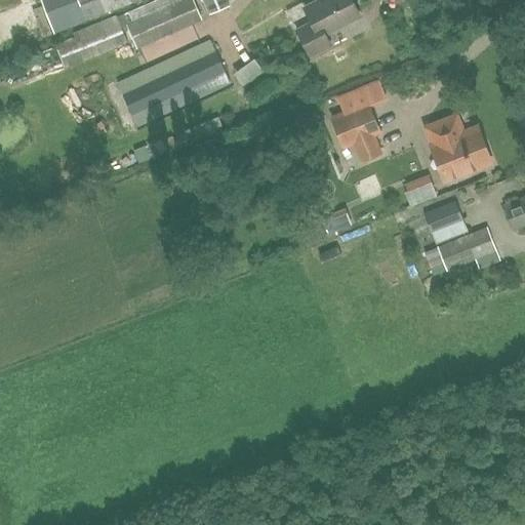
[(131,4),(129,0),(40,0),(53,35),(131,4)]
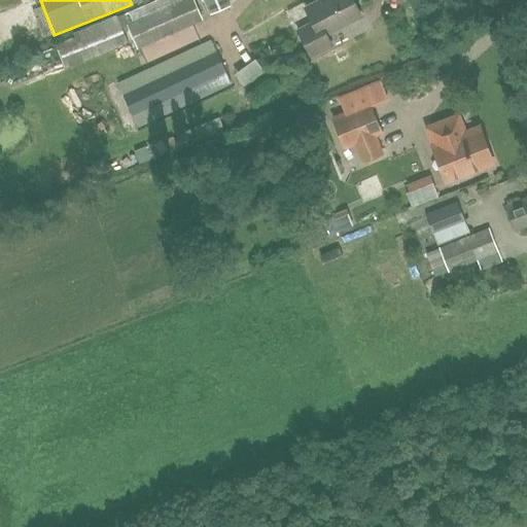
[(157,0),(117,16),(114,15),(74,32),(75,37),(56,44),(65,68),(128,44),(121,28),(128,26),(137,47),(201,20),(192,0),(157,0)]
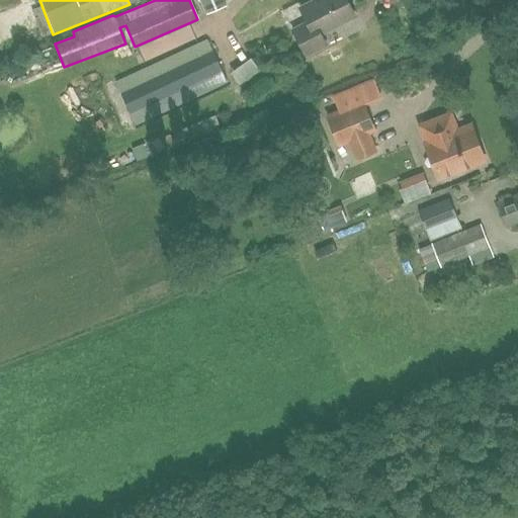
[(200,0),(206,13),(226,6),(223,0),(200,0)]
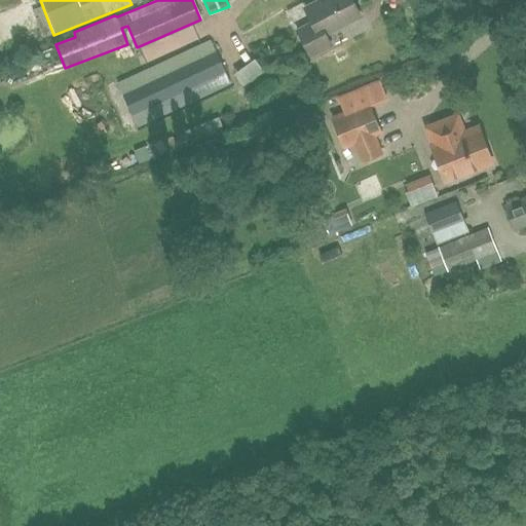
[(310,57),(331,45),(325,34),(359,16),(350,0),(320,0),(305,8),(312,22),(297,30),(310,57)]
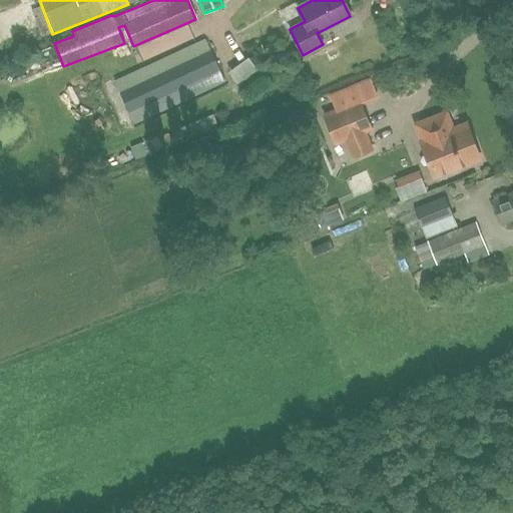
[(209,51),(204,38),(114,80),(120,93),(119,93),(128,111),(134,123),(224,83),(218,69),(210,51),(209,51)]
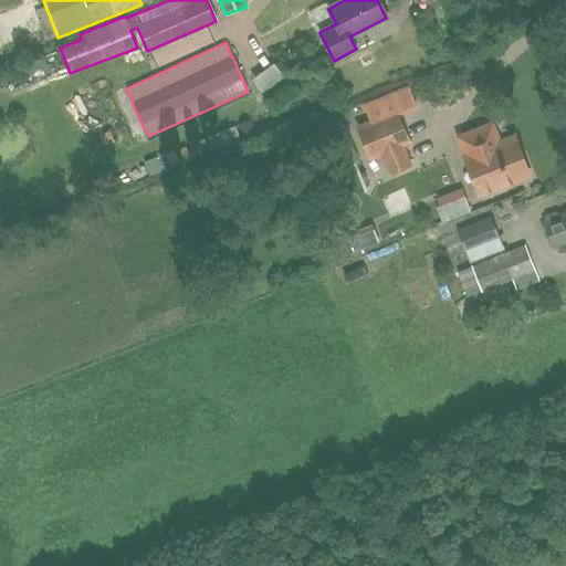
[(410,165),(402,146),(409,143),(396,111),(357,127),(369,158),(380,154),(389,174),(410,165)]
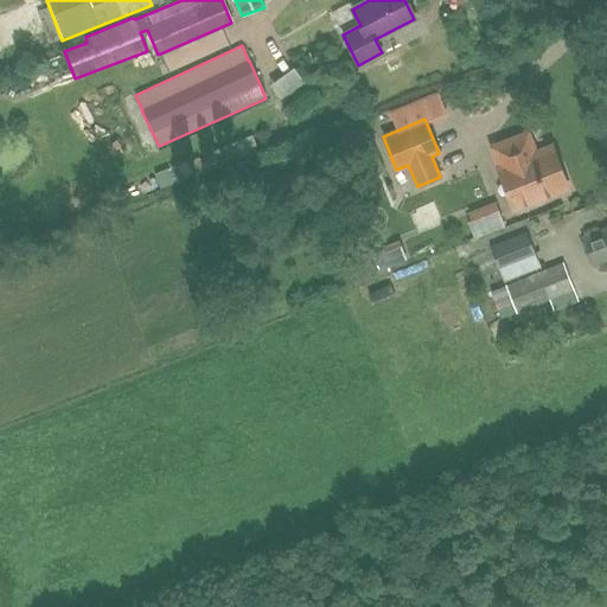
[(198,157),(154,173),(160,189),(205,171),(205,173),(219,168),(218,166),(257,151),(251,135),(211,151),(213,155),(200,160),(198,157)]
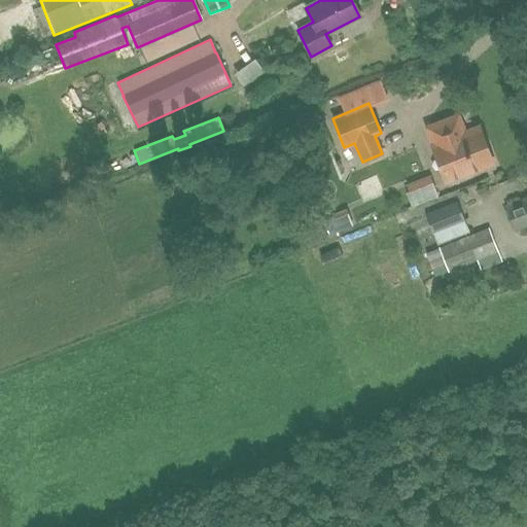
[(464,131),(460,120),(428,133),(433,144),(431,145),(447,182),(493,164),(478,126),(464,131)]
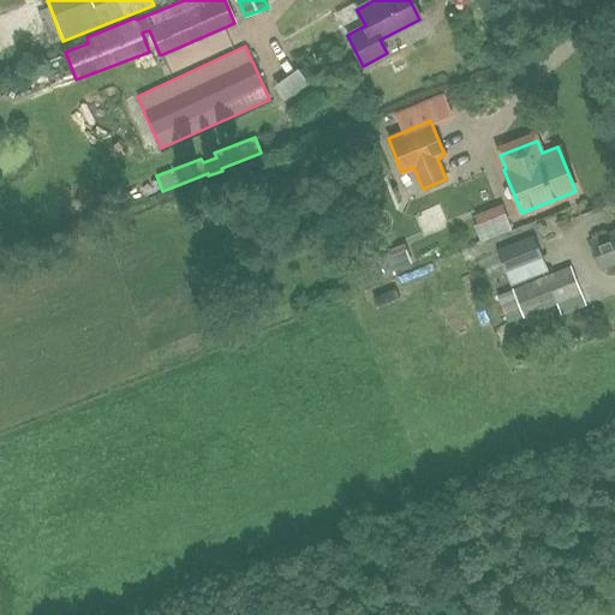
[(614,230),(590,240),(601,269),(614,263),(614,230)]
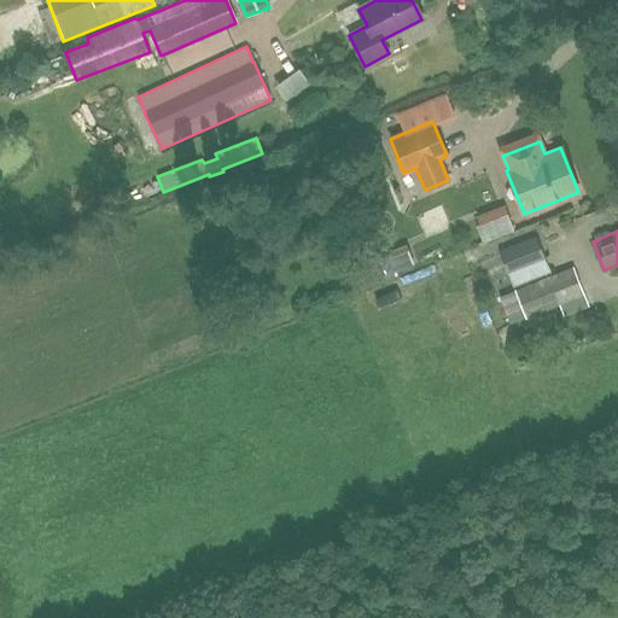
[(512,289),(549,274),(548,270),(536,237),(499,251),(512,289)]
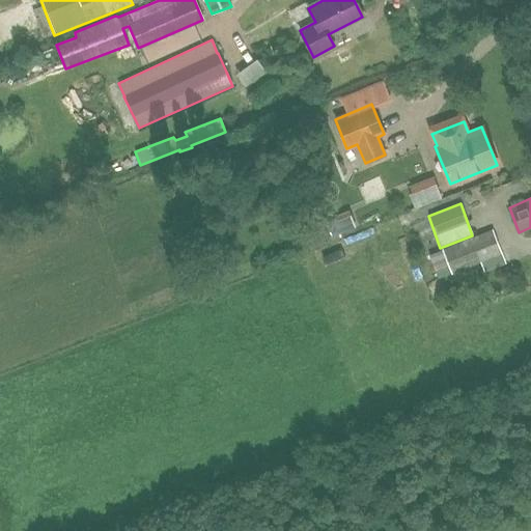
[(505,263),(501,253),(492,230),(442,250),(451,273),(486,259),(490,270),(505,263)]
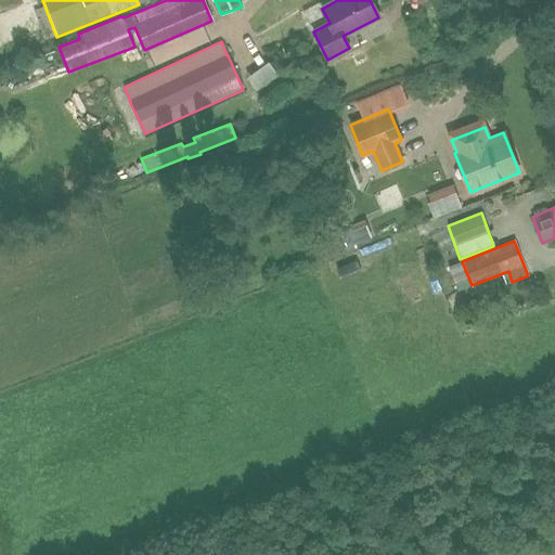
[(362,273),(357,260),(336,268),(341,281),(362,273)]
